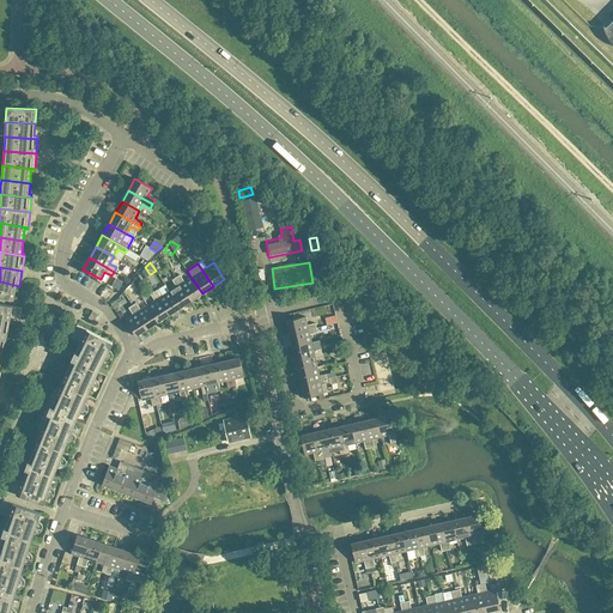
[(202,293),(190,277),(184,281),(180,274),(176,277),(190,301),(202,293)]
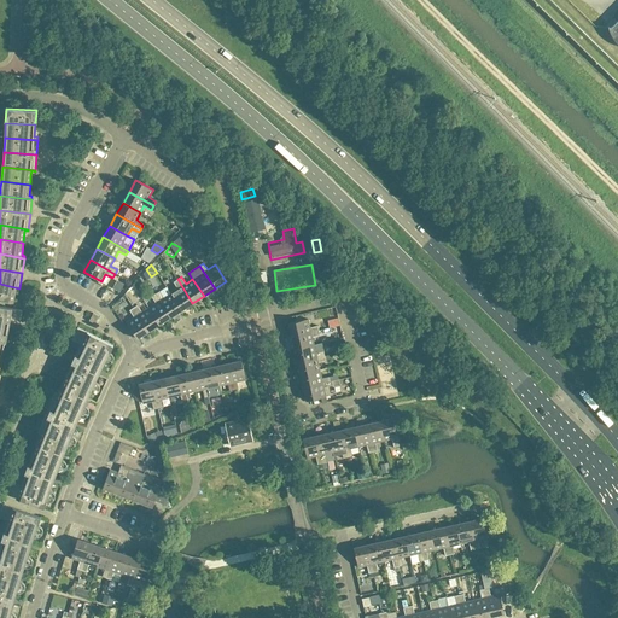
[(192,303),(178,279),(173,283),(178,289),(170,293),(181,310),(192,303)]
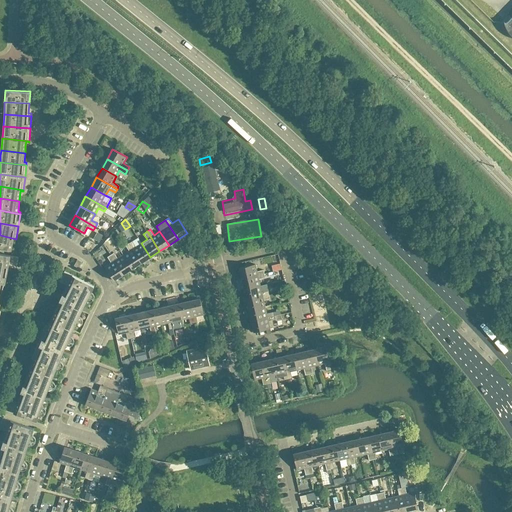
[(0,248),(11,250),(13,240),(15,240),(16,239),(0,235),(0,248)]
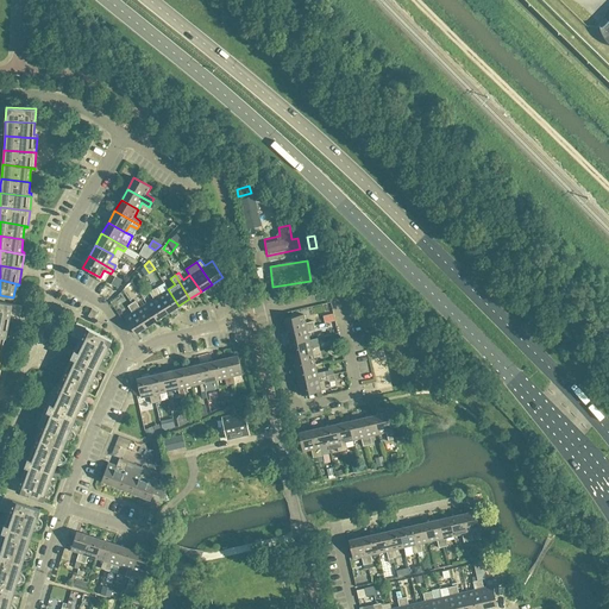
[(106,299),(112,293),(107,287),(101,293),(106,299)]
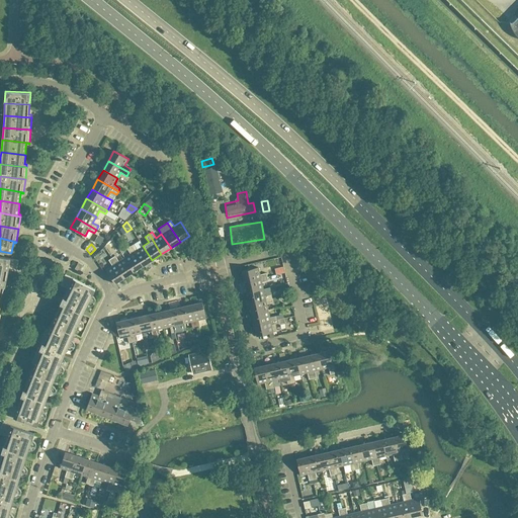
[(152,260),(143,246),(138,250),(134,244),(131,246),(143,266),(152,260)]
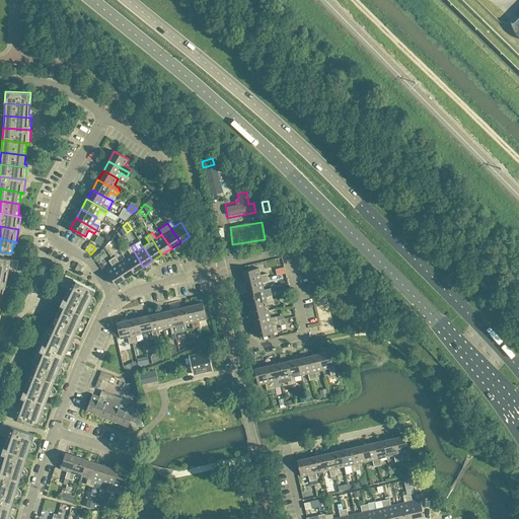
[(143,267),(131,246),(127,248),(131,254),(125,258),(134,273),(143,267)]
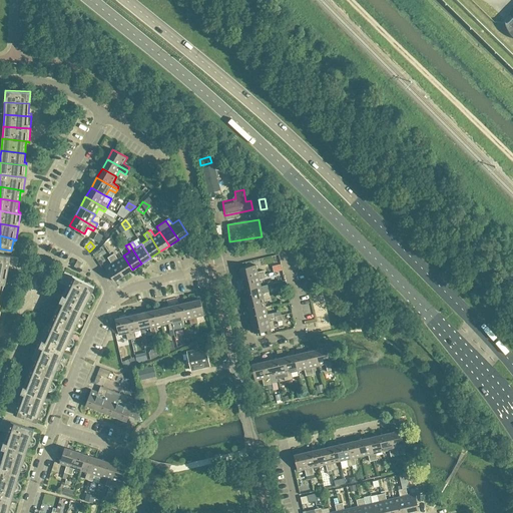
[(16,269),(18,258),(0,253),(0,267),(8,269),(8,268),(16,269)]
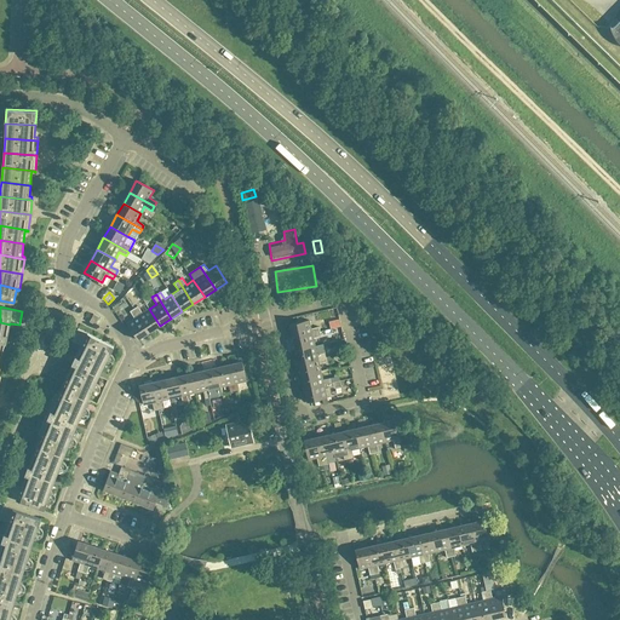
[(160,326),(149,309),(142,313),(138,306),(133,309),(149,333),(160,326)]
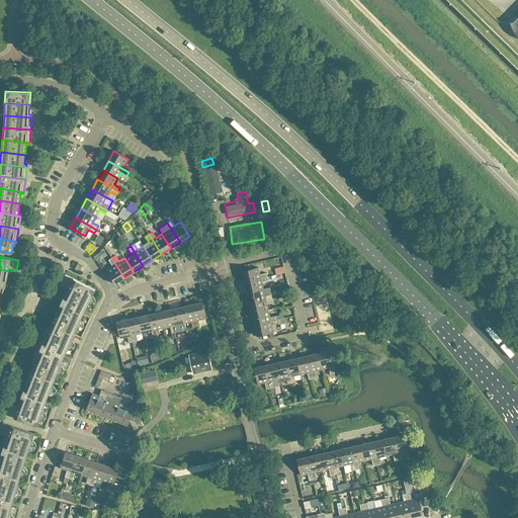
[(124,278),(111,258),(108,260),(112,266),(106,270),(115,284),(124,278)]
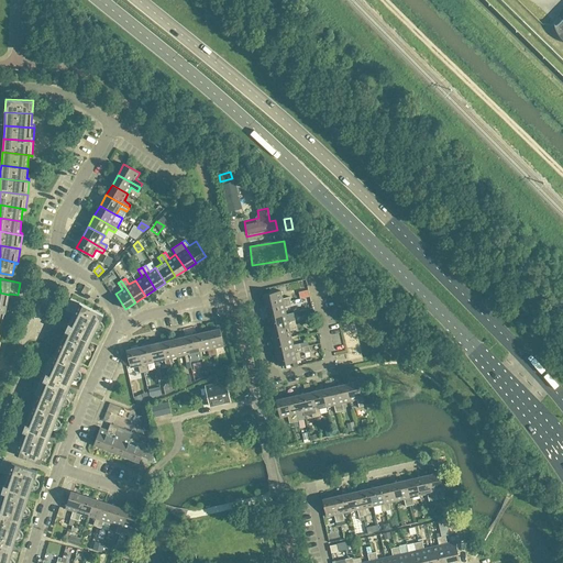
[(283,298),(280,290),(263,295),(265,307),(290,301),(289,297),(283,298)]
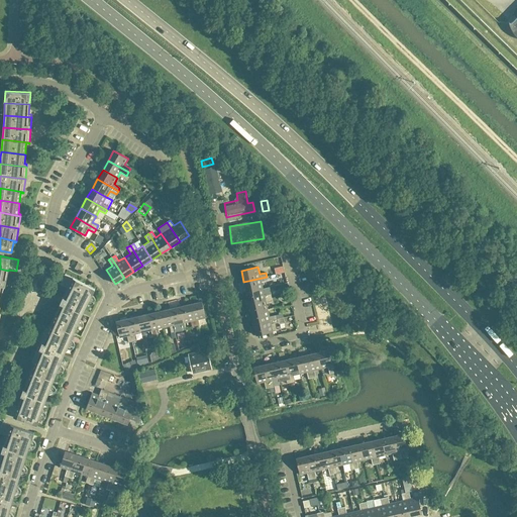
[(95,289),(65,274),(60,285),(68,288),(67,289),(89,300),(95,289)]
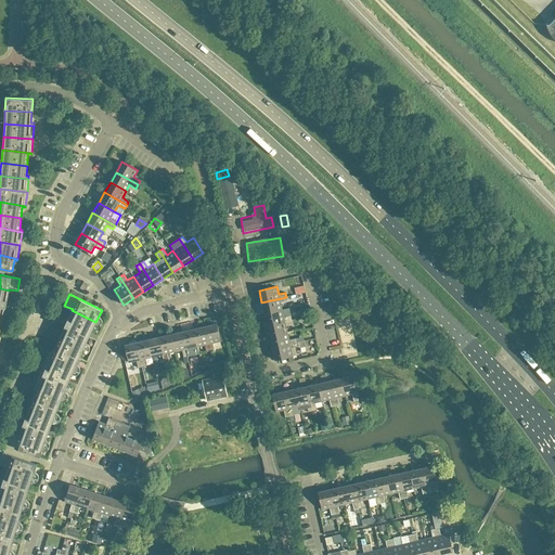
[(282,310),(281,302),(287,301),(286,297),(261,302),(265,313),(282,310)]
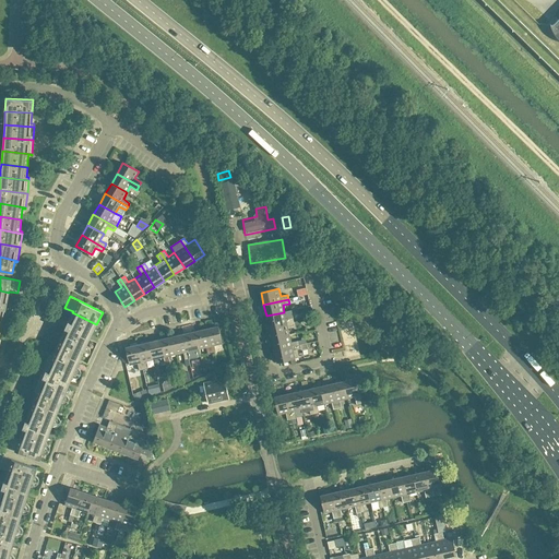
[(96,324),(72,312),(68,321),(66,324),(91,336),(92,334),(96,324)]
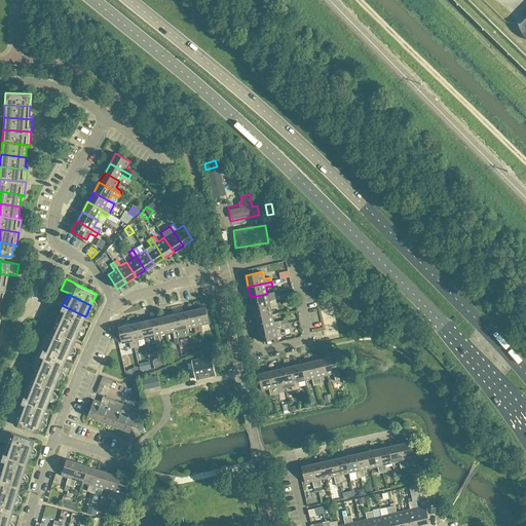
[(253,308),(276,303),(275,299),(269,300),(267,294),(251,297),(253,308)]
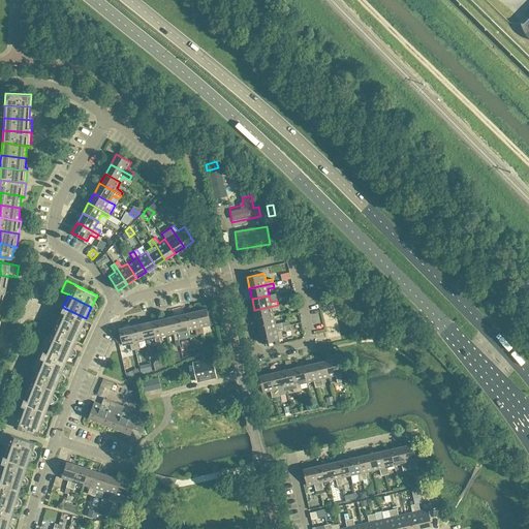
[(279,309),(278,305),(254,310),(257,321),(274,317),(272,310),(279,309)]
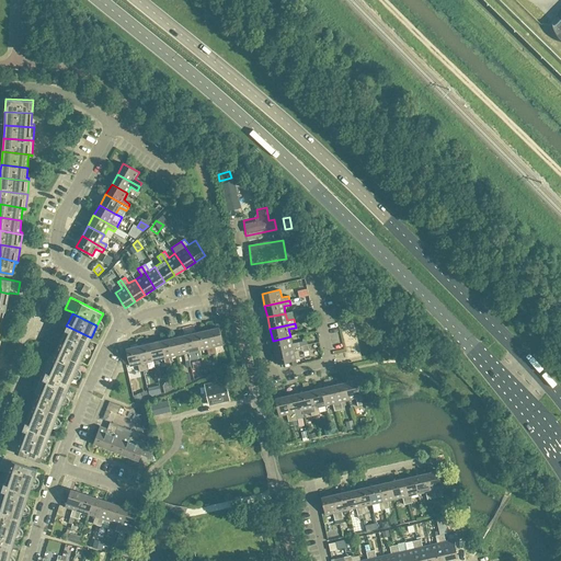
[(86,350),(91,338),(66,325),(65,330),(61,339),(86,350)]
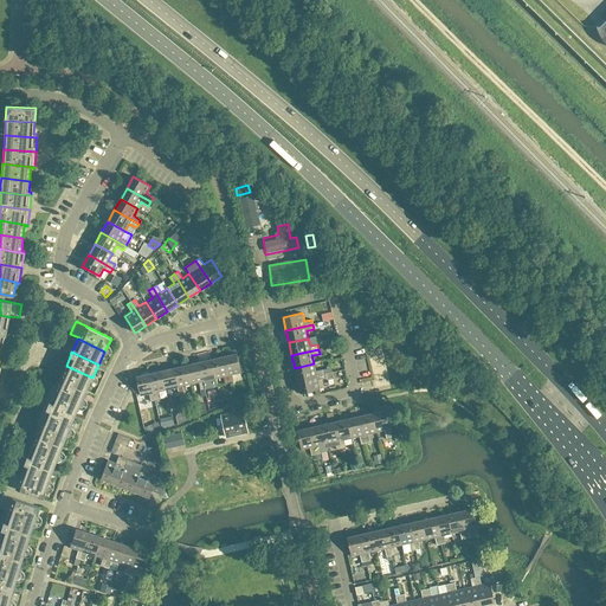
[(242,373),(237,353),(224,356),(230,384),(234,382),(232,374),(242,373)]
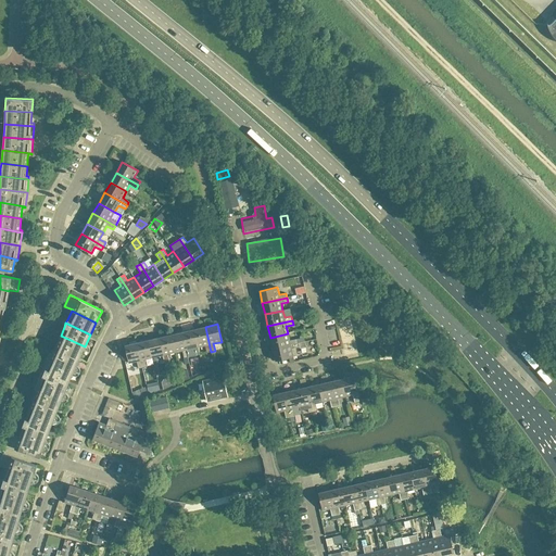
[(211,352),(205,327),(193,329),(198,348),(205,345),(206,353),(211,352)]
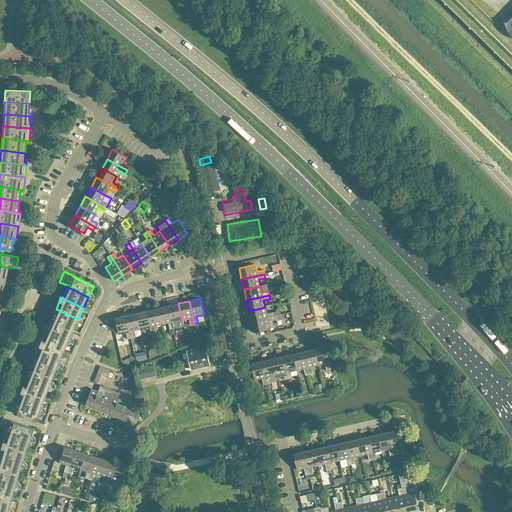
[(182,320),(178,303),(168,306),(173,329),(177,328),(175,321),(182,320)]
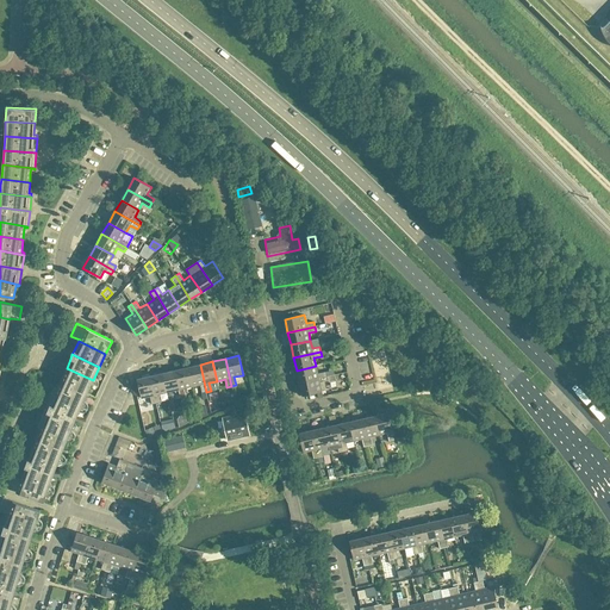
[(206,392),(200,365),(187,367),(192,386),(200,385),(201,393),(206,392)]
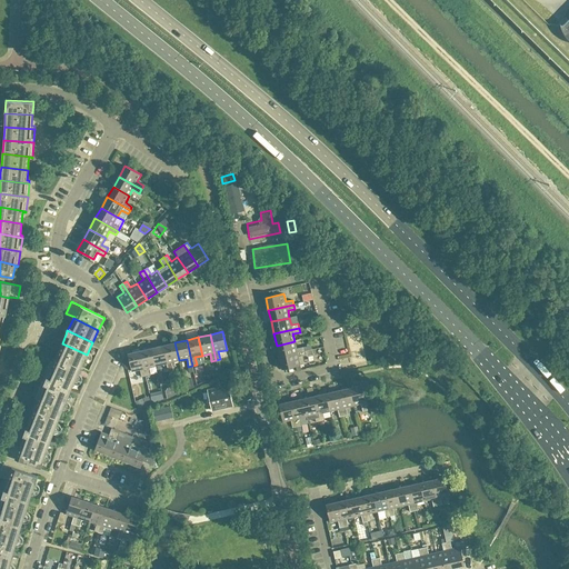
[(296,348),(295,341),(277,346),(279,357),(305,351),(303,347),(296,348)]
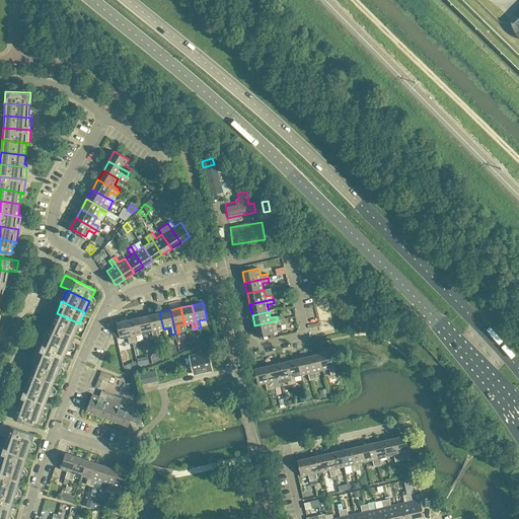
[(163,328),(159,312),(149,315),(154,339),(158,338),(156,330),(163,328)]
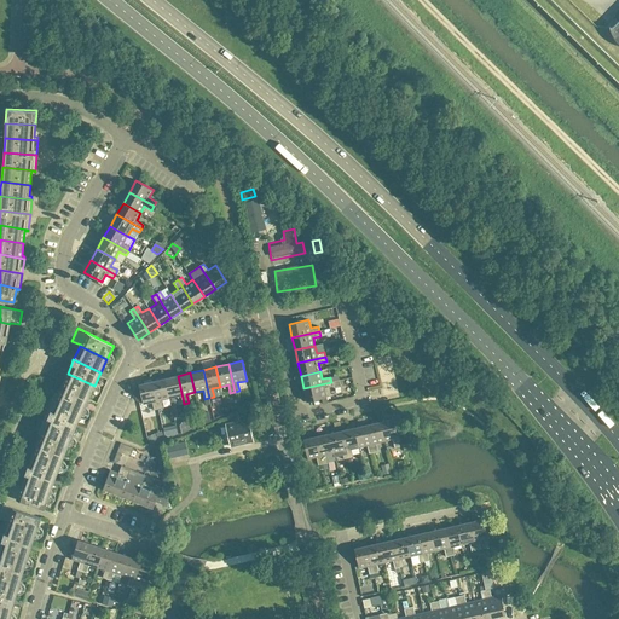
[(88,399),(94,386),(68,374),(62,387),(88,399)]
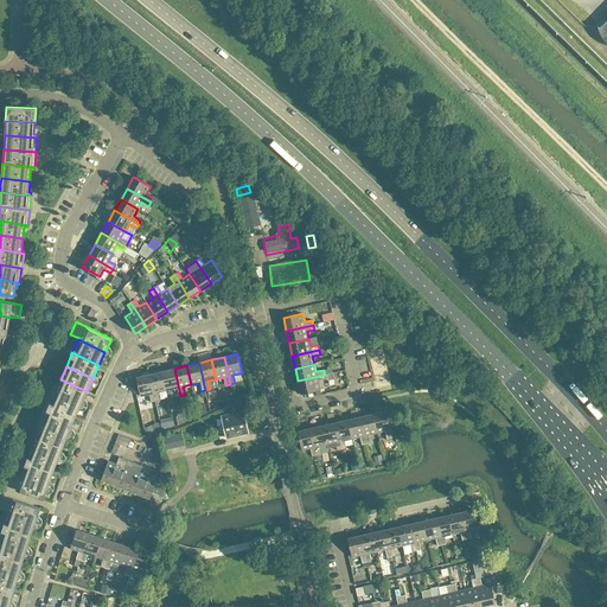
[(180,396),(174,369),(161,371),(166,390),(174,389),(176,396),(180,396)]
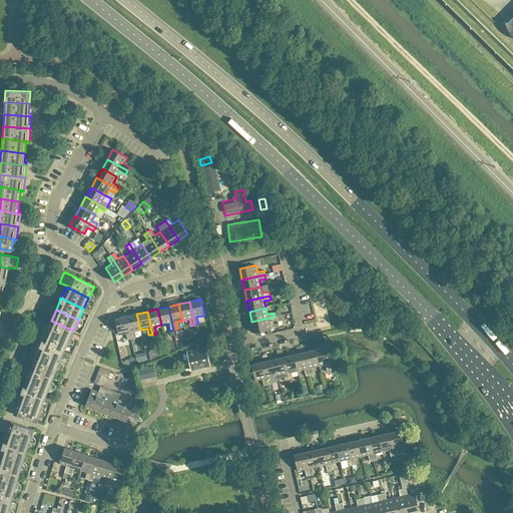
[(140,330),(136,314),(126,317),(131,339),(135,338),(133,332),(140,330)]
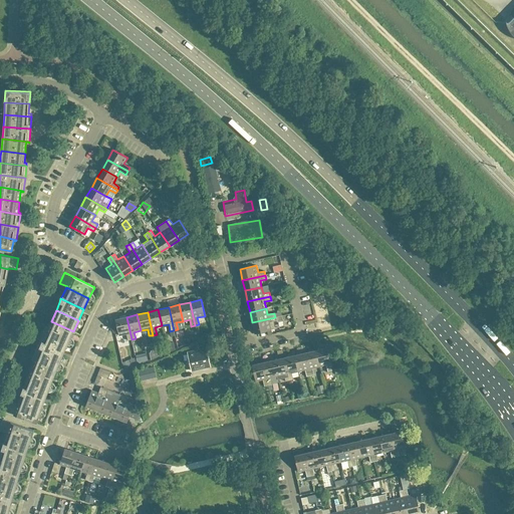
[(271,329),(269,322),(276,321),(277,322),(283,320),(282,316),(275,317),(252,322),(255,333),(271,329)]
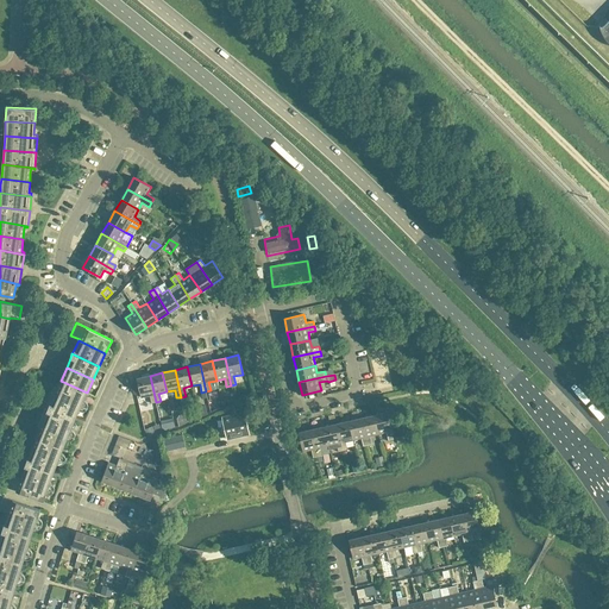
[(156,402),(150,376),(137,378),(140,397),(150,396),(151,403),(156,402)]
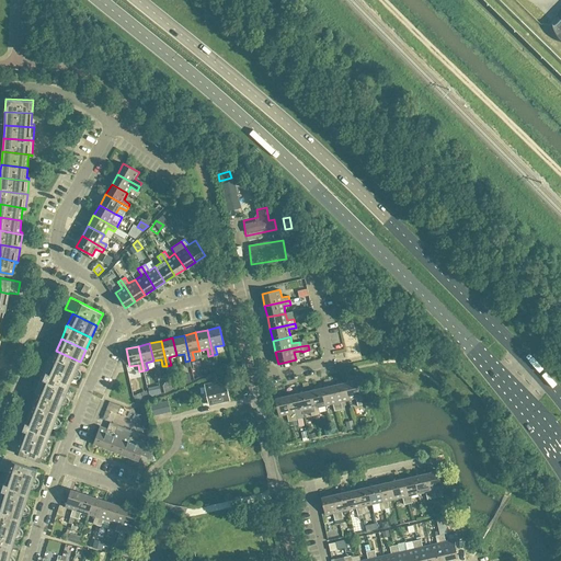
[(80,362),(56,351),(50,362),(48,361),(47,362),(75,374),(80,362)]
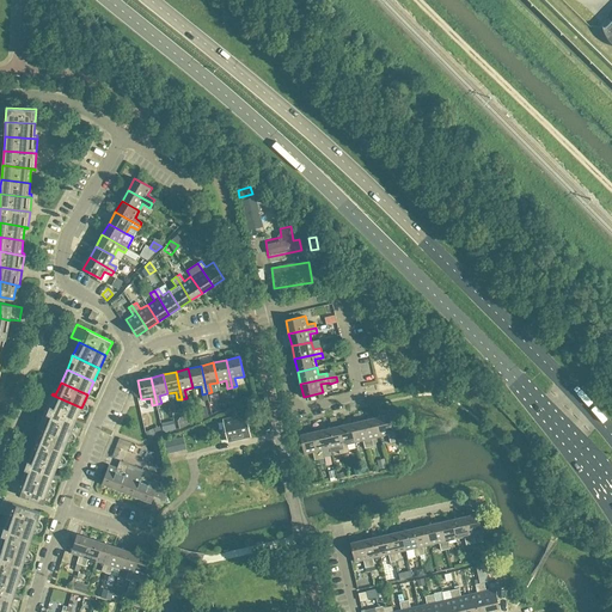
[(75,421),(81,408),(51,395),(46,409),(75,421)]
